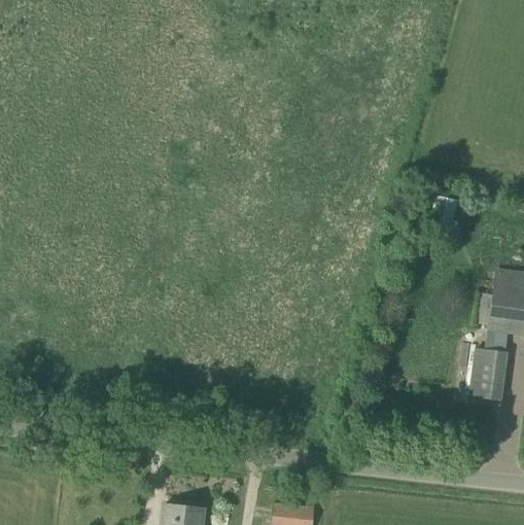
[(455,238),(459,220),(455,220),(459,200),(437,195),(428,233),(455,238)]
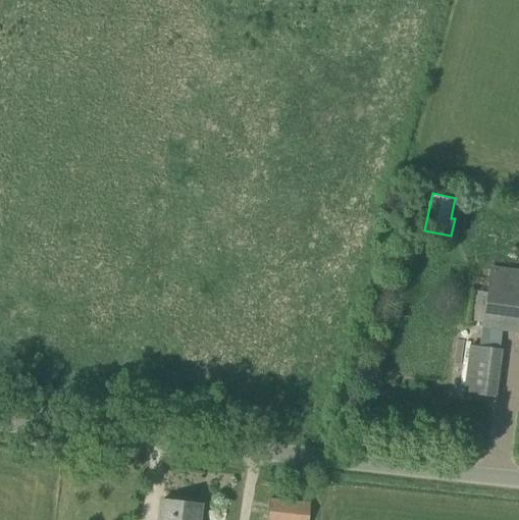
[(518,269),(492,265),(482,327),(518,331),(518,269)]
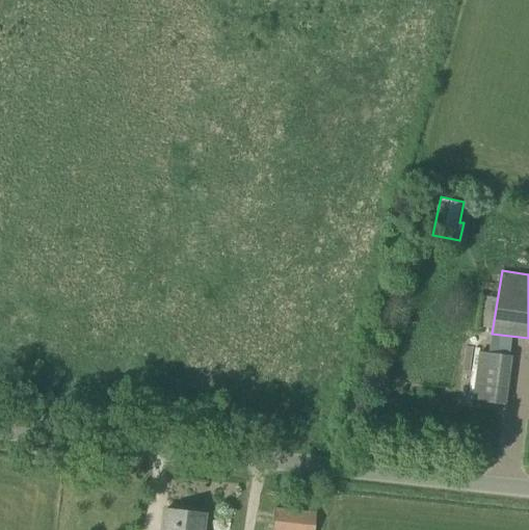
[(513,355),(479,350),(473,400),(507,404),(513,355)]
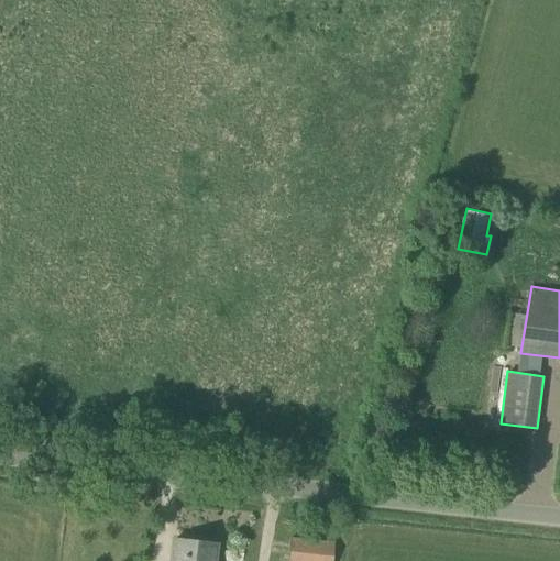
[(333,560),(336,541),(293,537),(291,560),(333,560)]
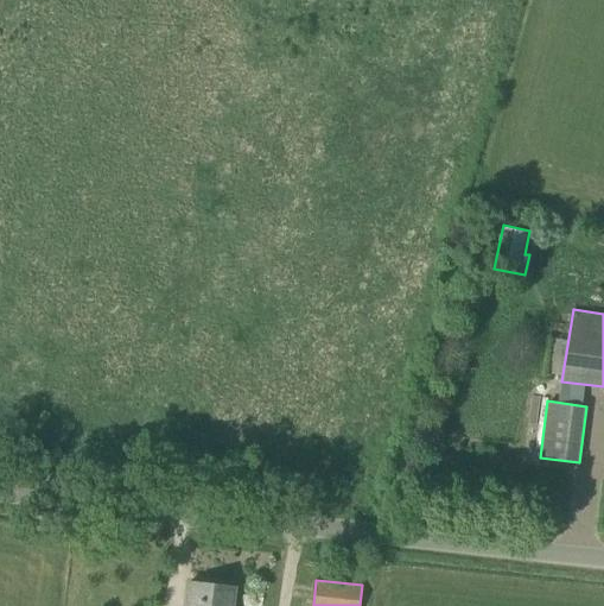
[(235,605),(237,587),(190,581),(186,605),(235,605)]
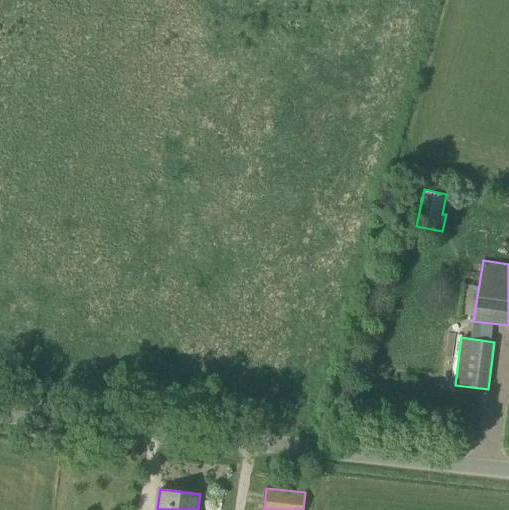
All buildings are outlined.
